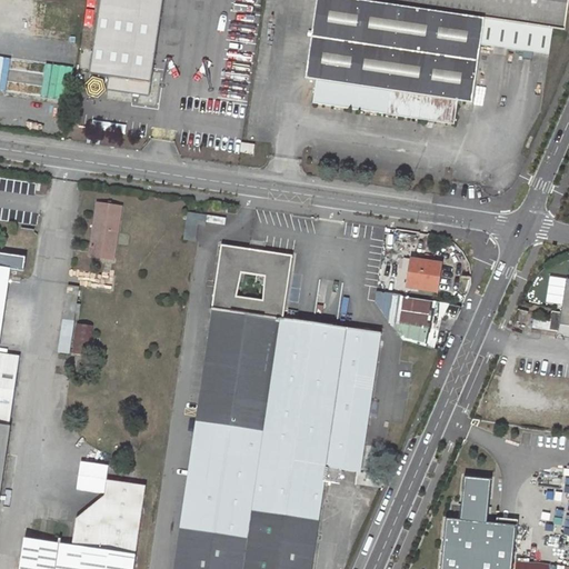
[(109,77),(107,90),(149,97),(162,0),(99,0),(89,73),(109,77)]
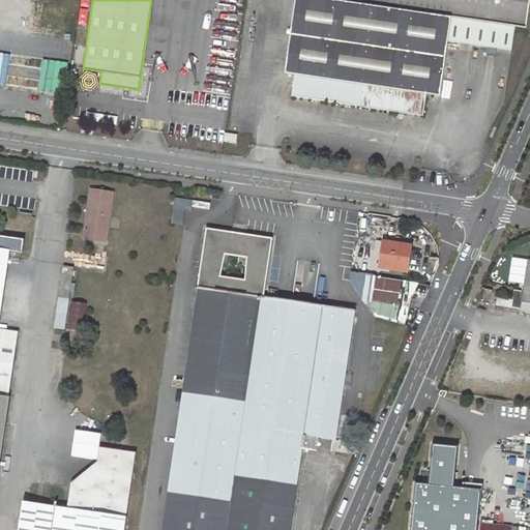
[(292,96),(360,107),(423,115),(427,94),(439,96),(447,42),(510,52),(514,27),(526,28),(529,0),(294,0),(284,74),(295,75),(292,96)]
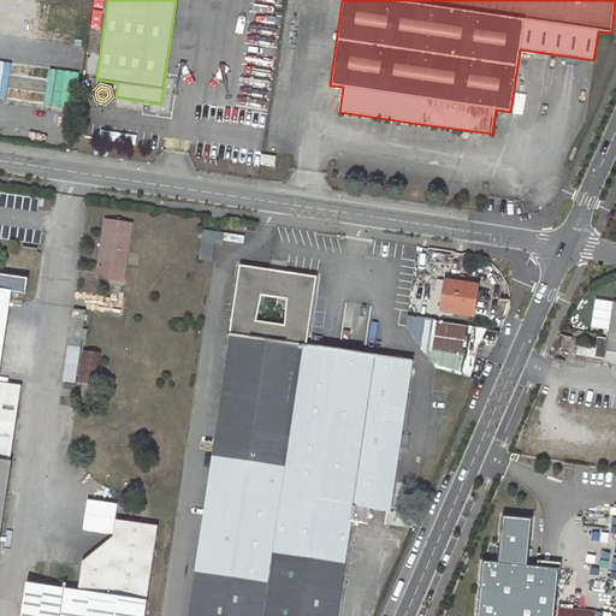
[(262,155),(261,165),(274,167),(276,158),(262,155)]
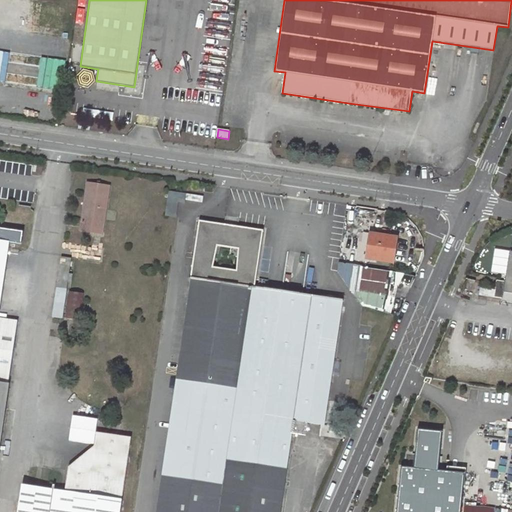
[(88,182),(81,227),(94,229),(93,234),(102,235),(109,185),(88,182)]
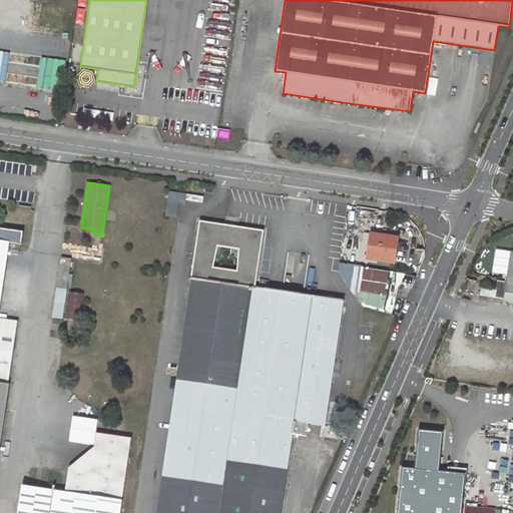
[(180,193),(169,191),(166,215),(176,217),(178,202),(180,193)]
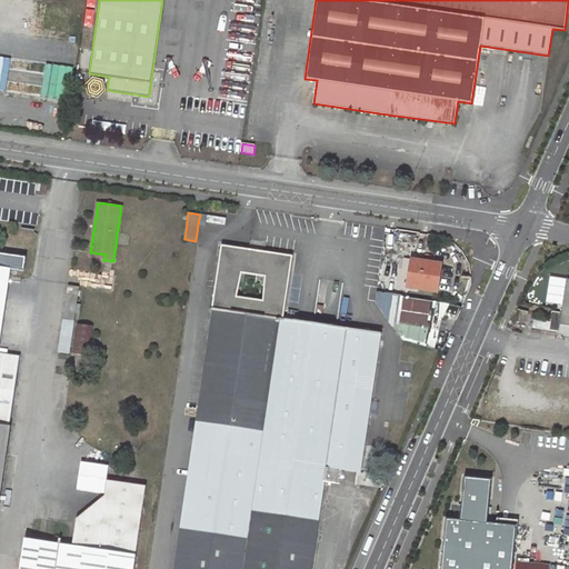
[(226,218),(200,215),(198,225),(206,226),(206,222),(226,225),(226,218)]
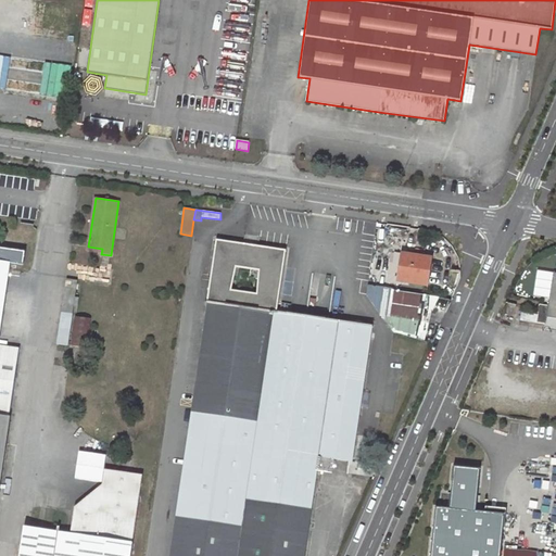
[(207,317),(176,532),(158,530),(154,548),(172,552),(171,555),(303,555),(316,471),(332,474),(335,459),(352,463),(371,329),(294,317),(294,315),(276,312),(286,250),(216,239),(207,302),(197,300),(196,306),(200,316),(207,317)]
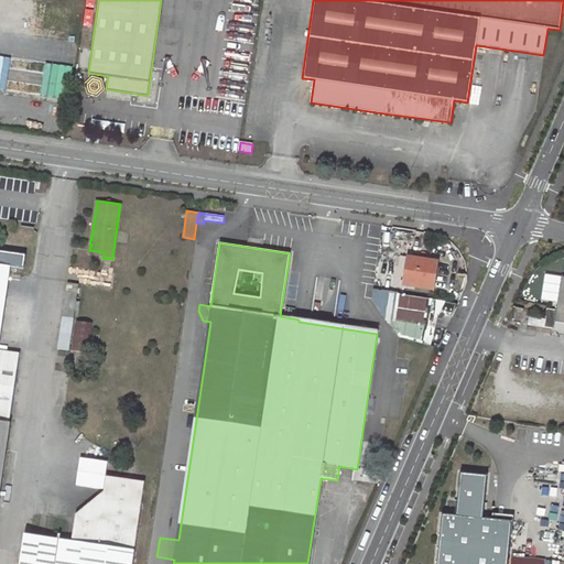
[(25,256),(0,251),(0,488),(20,354),(0,350),(0,334),(10,267),(23,269),(25,256)]
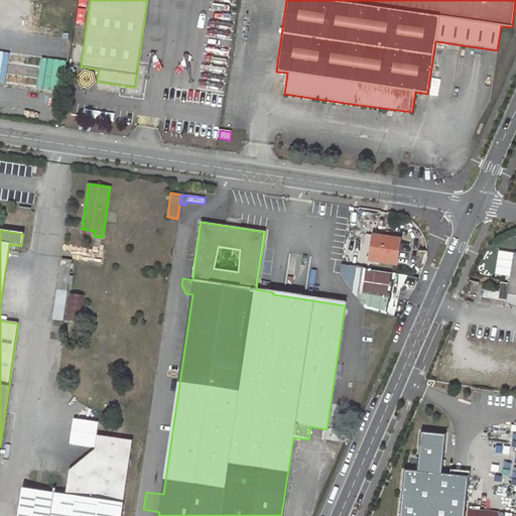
[(374,236),(371,259),(395,263),(399,240),(374,236)]
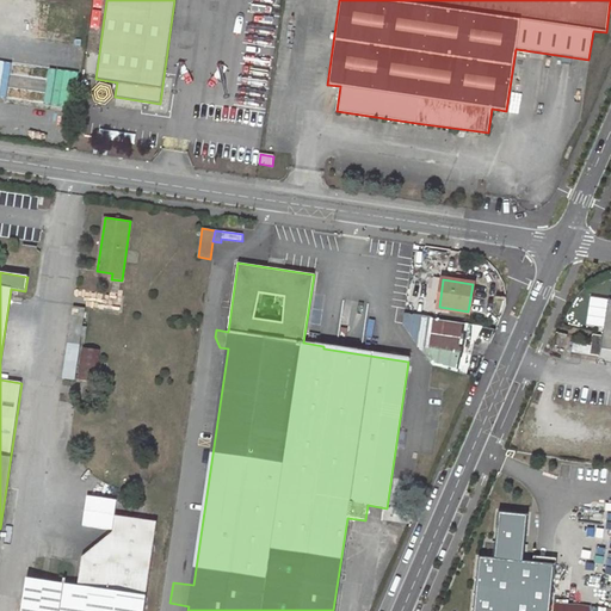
[(610,300),(609,300),(600,347),(610,349),(610,300)]
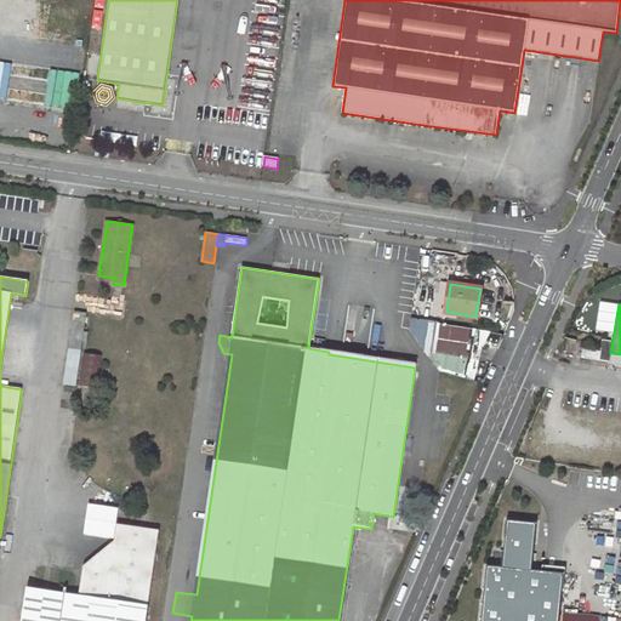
[(463,375),(471,329),(410,319),(408,335),(423,337),(420,354),(436,357),(433,370),(463,375)]
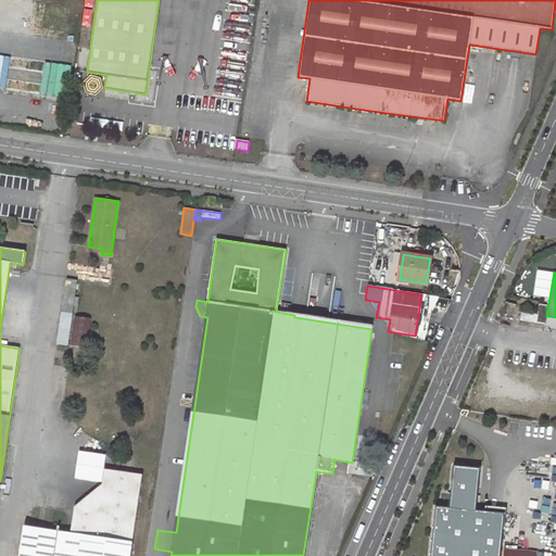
[(520,319),(536,323),(545,324),(548,305),(539,304),(538,314),(521,312),(520,319)]
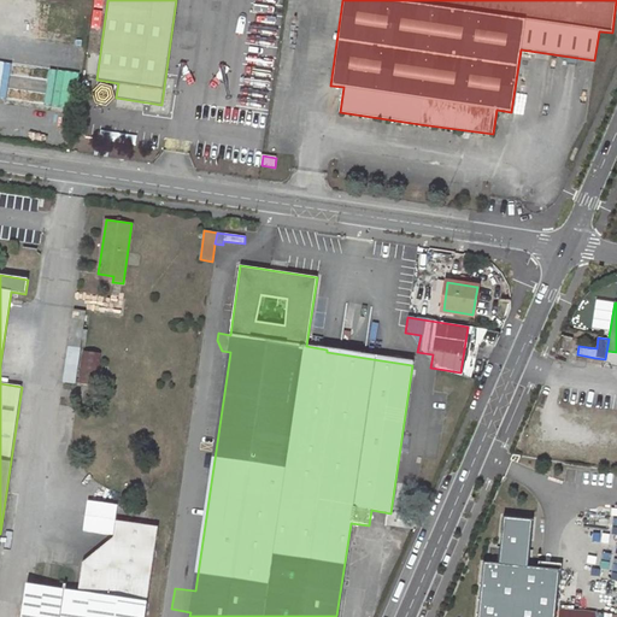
[(534,519),(504,516),(499,565),(483,563),(476,616),(554,616),(559,570),(529,566),(534,519)]
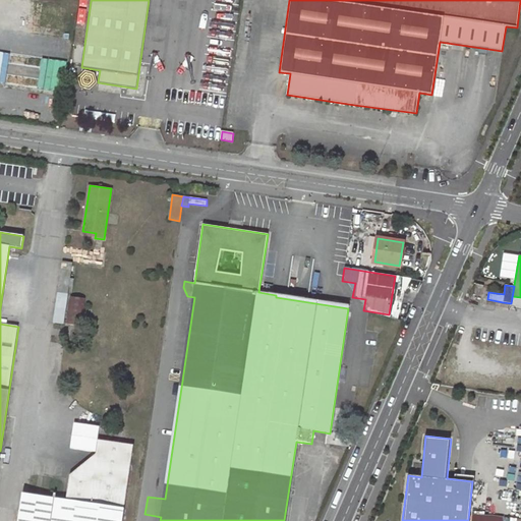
[(121,520),(132,446),(99,441),(95,466),(70,475),(66,503),(62,503),(62,500),(42,497),(41,502),(34,501),(34,496),(22,494),(18,520),(121,520)]
